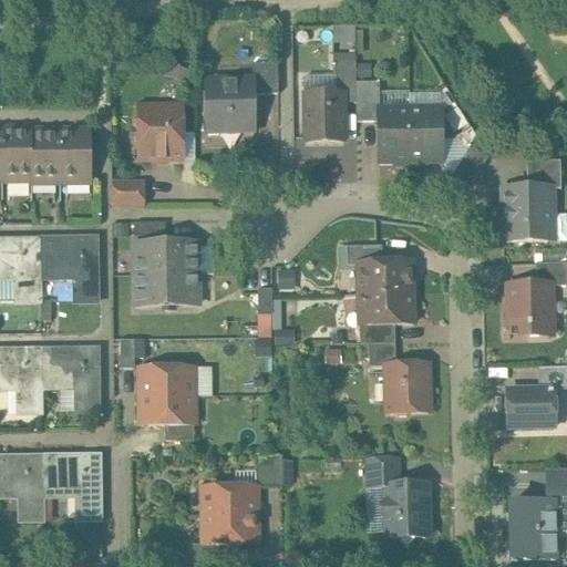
[(333,65),(333,84),(333,94),(342,95),(342,104),(356,104),(354,64),(333,65)]
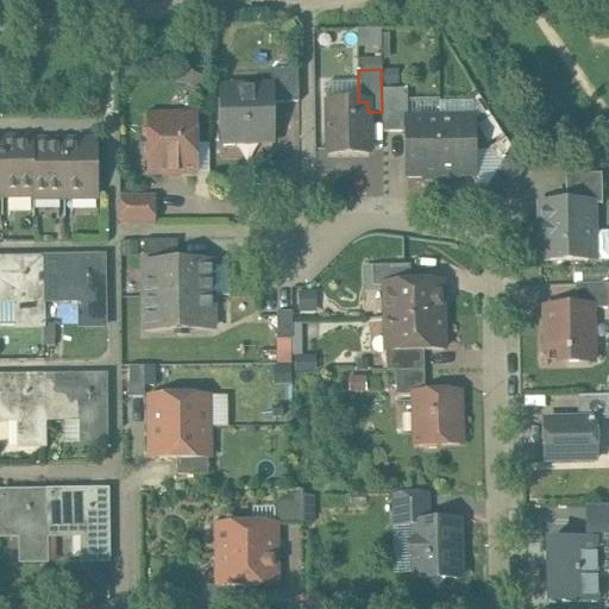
[(271,89),(271,95),(271,96),(272,104),(299,102),(297,70),(271,70),(271,88),(271,89)]
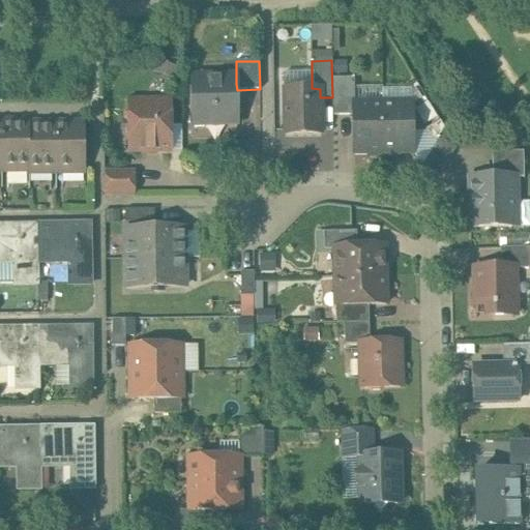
[(236,78),(229,78),(194,78),(194,124),(237,123),(236,78)]
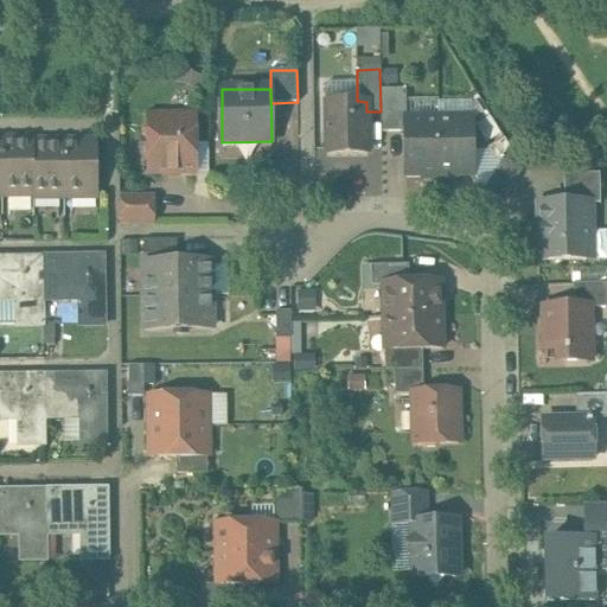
[(406,119),(406,104),(406,103),(406,89),(381,90),(381,132),(404,132),(404,119),(406,119)]
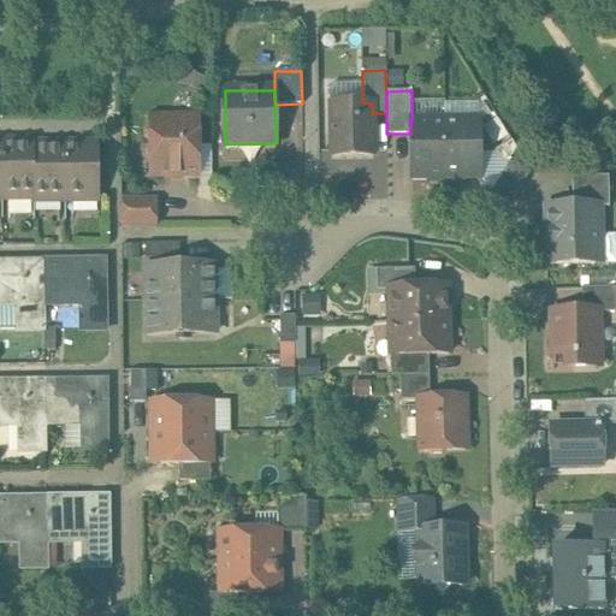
[(372,104),(333,104),(332,104),(331,104),(331,157),(372,155),(372,104)]
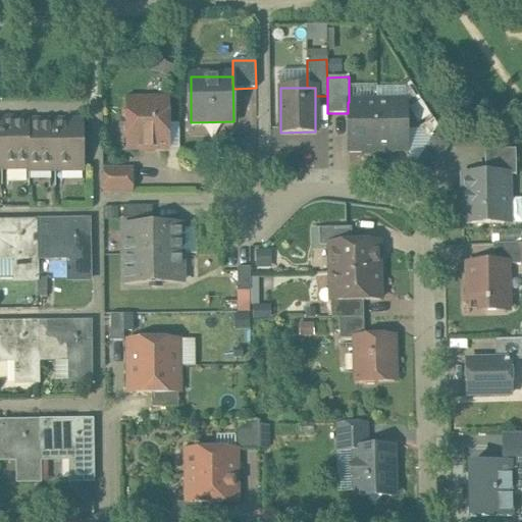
[(429,138),(432,134),(436,126),(437,126),(420,98),(419,98),(410,103),(429,138)]
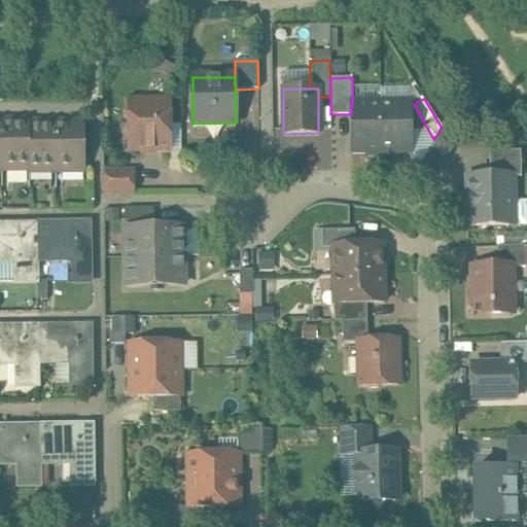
[(130,150),(140,150),(168,150),(168,101),(129,101),(129,106),(127,107),(123,111),(123,118),(128,124),(129,124),(130,150)]
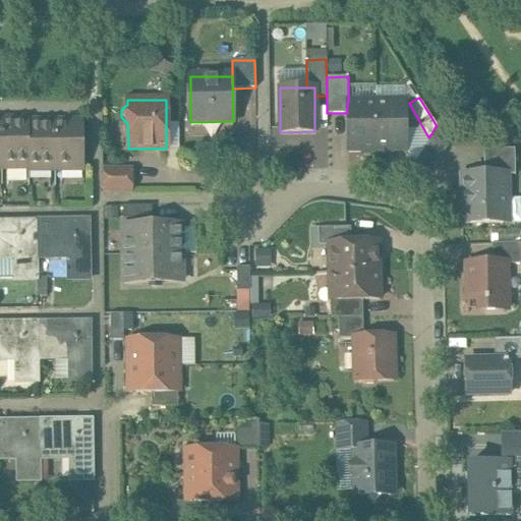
[(347,103),(347,140),(347,141),(348,151),(375,151),(375,102),(347,103)]
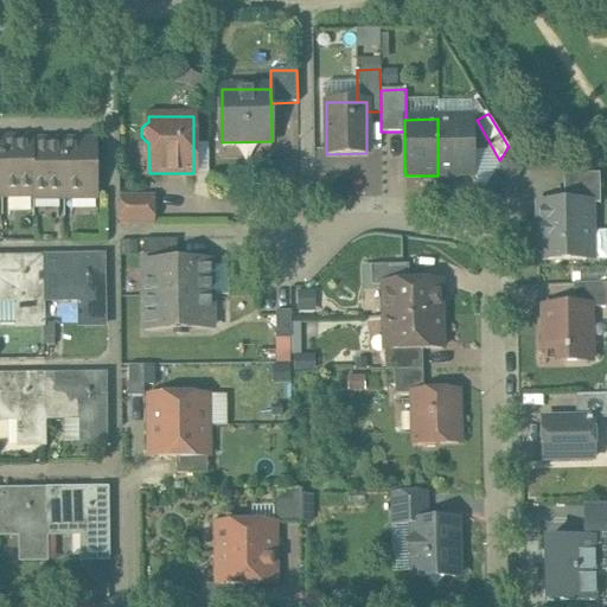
[(439,176),(471,176),(472,174),(471,119),(466,119),(438,119),(439,176)]
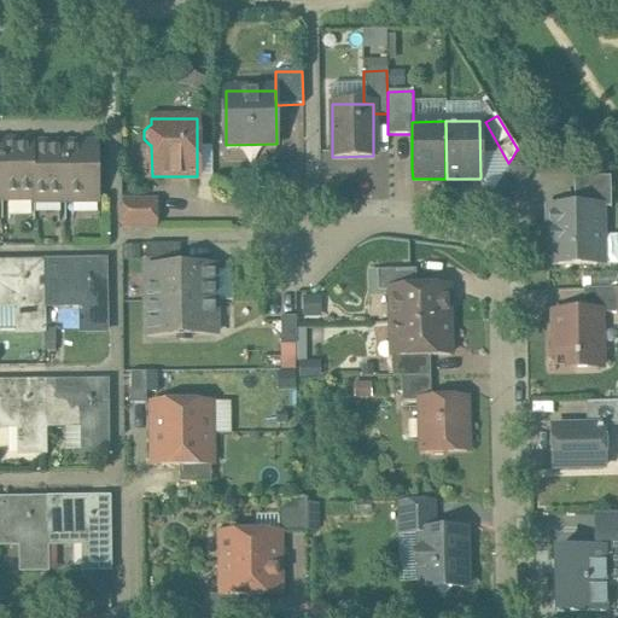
[(33,145),(33,143),(0,143),(1,199),(33,199),(33,145)]
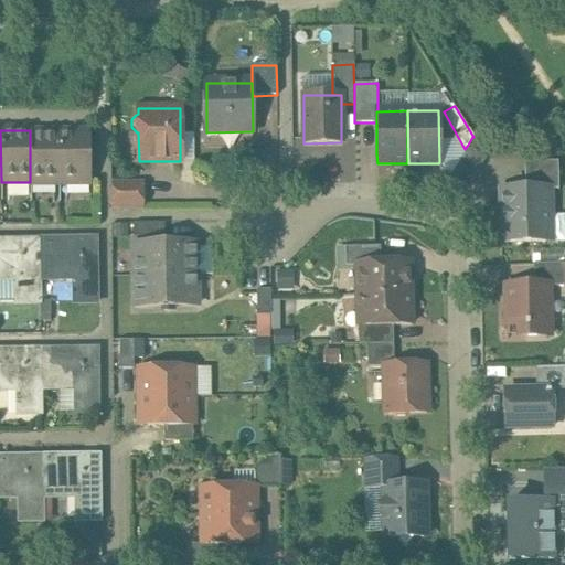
[(60,184),(59,131),(30,132),(30,182),(30,184),(60,184)]
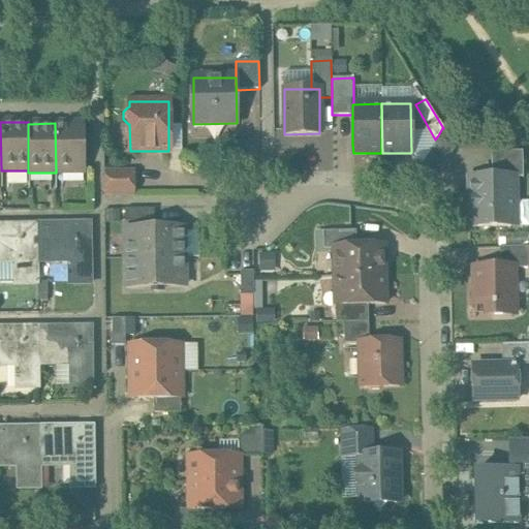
[(84,123),(55,123),(56,173),(84,172),(84,123)]
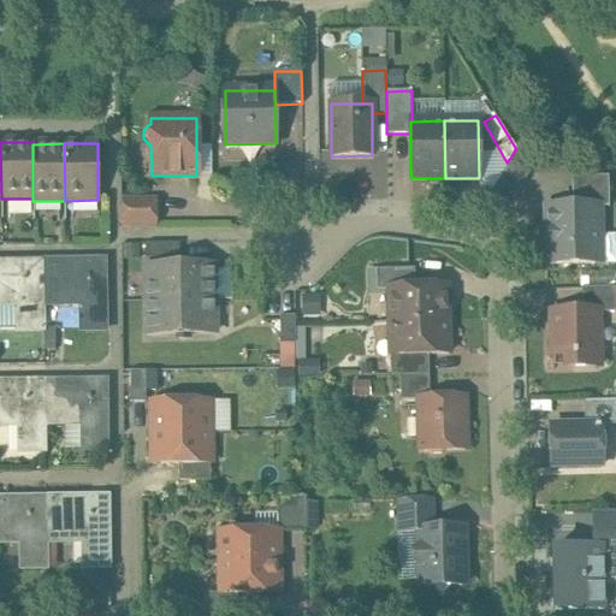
[(528,173),(519,155),(515,150),(490,193),(510,205),(528,173)]
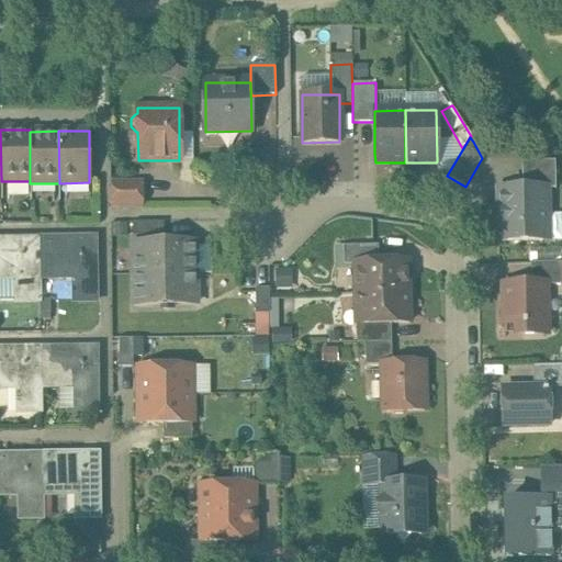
[(554,189),(554,187),(554,186),(554,161),(526,163),(527,188),(547,188),(547,189),(554,189)]
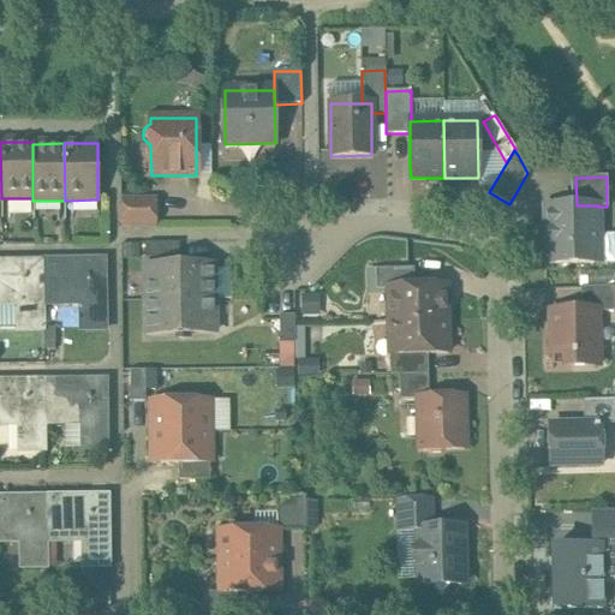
[(154,199),(126,199),(123,199),(121,201),(121,226),(150,227),(155,226),(154,199)]
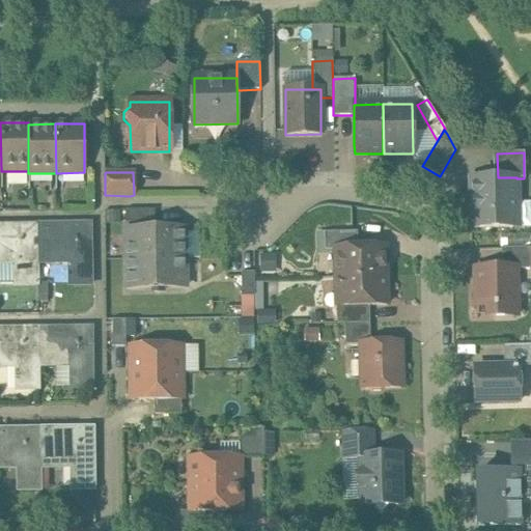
[(51,184),(52,175),(7,174),(7,183),(51,184)]
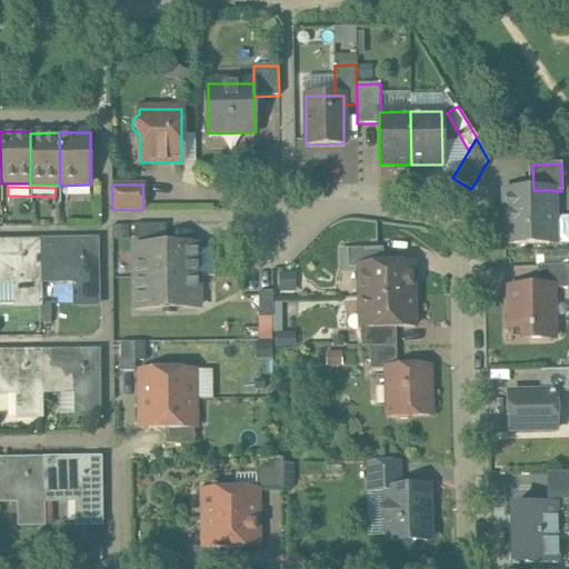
[(553,243),(553,223),(553,222),(552,190),(503,191),(506,245),(553,243)]
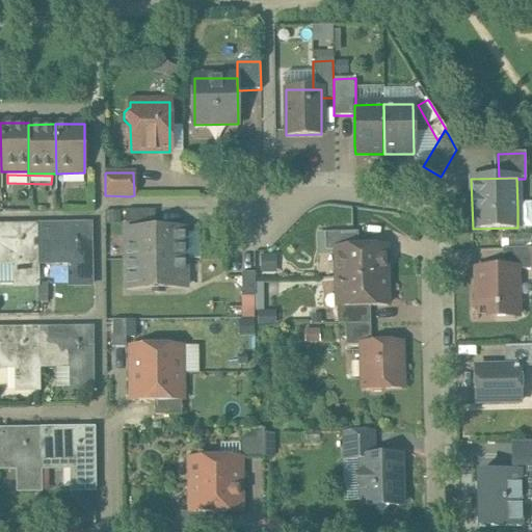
[(155,210),(152,210),(126,210),(126,223),(155,223),(155,210)]
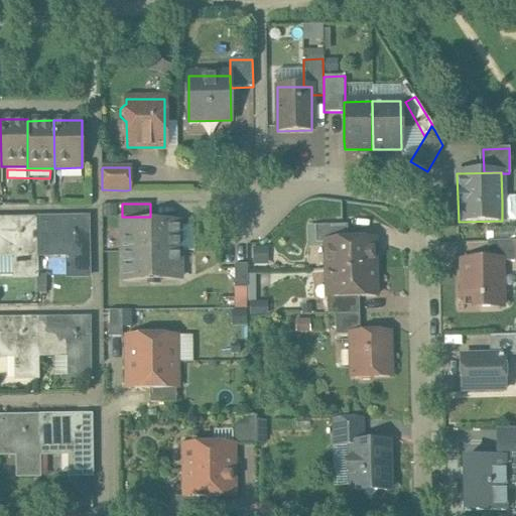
[(90,275),(89,220),(36,221),(36,254),(69,253),(69,275),(90,275)]
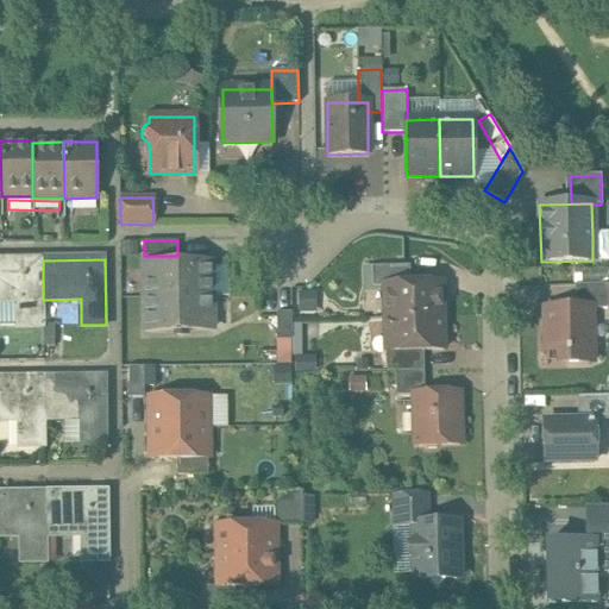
[(0,300),(19,300),(19,325),(44,325),(43,300),(43,261),(0,261),(0,300)]
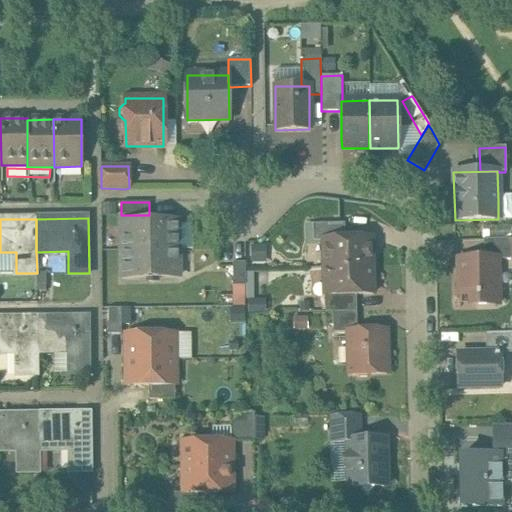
[(121,250),(150,250),(177,249),(176,221),(121,222),(121,250)]
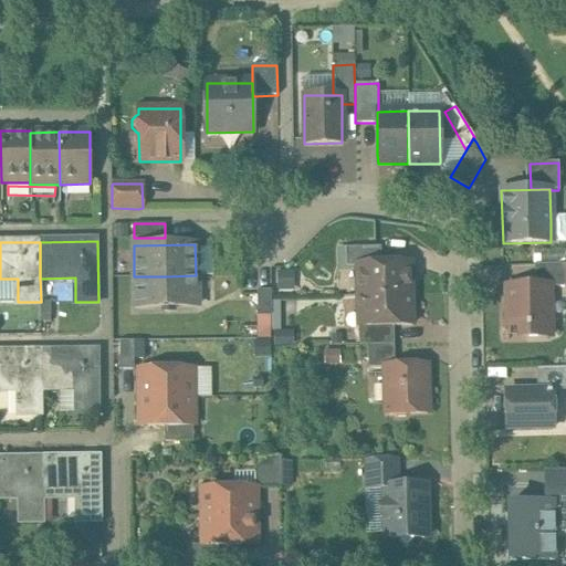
[(345,248),(346,265),(357,265),(380,264),(380,247),(345,248)]
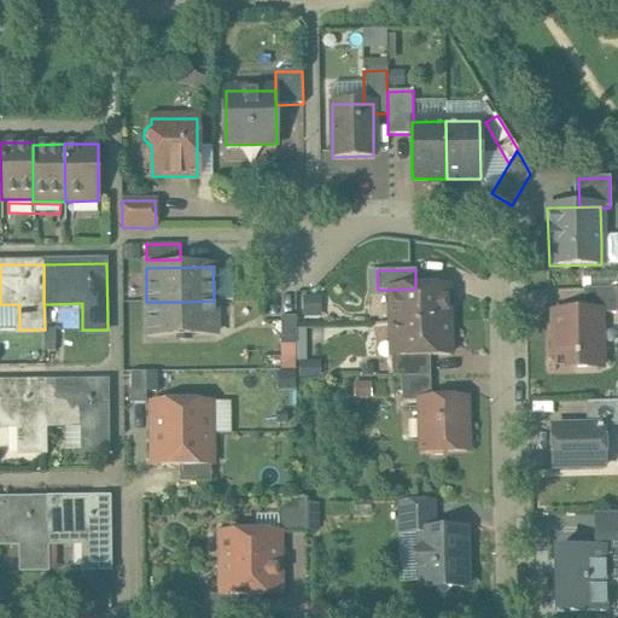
[(390,290),(390,324),(448,321),(447,287),(415,289),(390,290)]
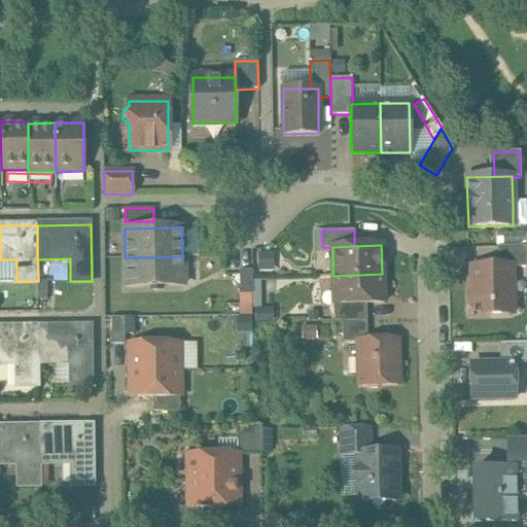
[(526,246),(525,246),(497,246),(497,267),(511,267),(511,268),(526,268),(526,246)]
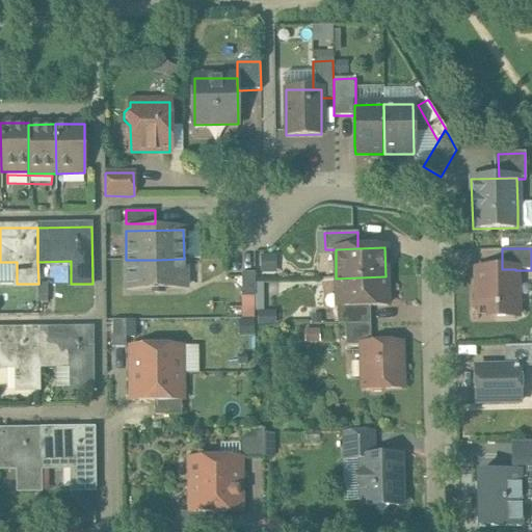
[(261,256),(261,262),(261,272),(272,272),(271,256),(261,256)]
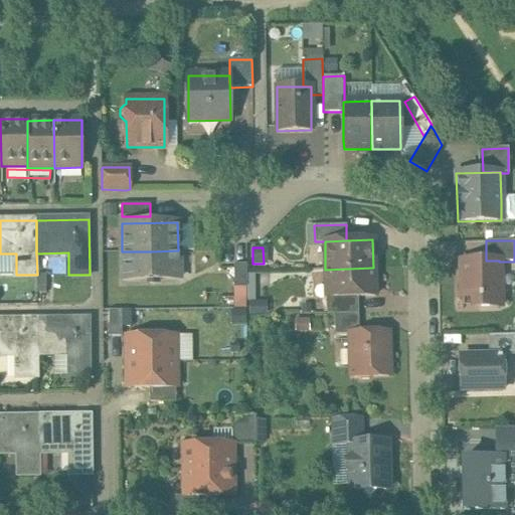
[(123,280),(167,279),(178,279),(178,250),(122,251),(123,280)]
